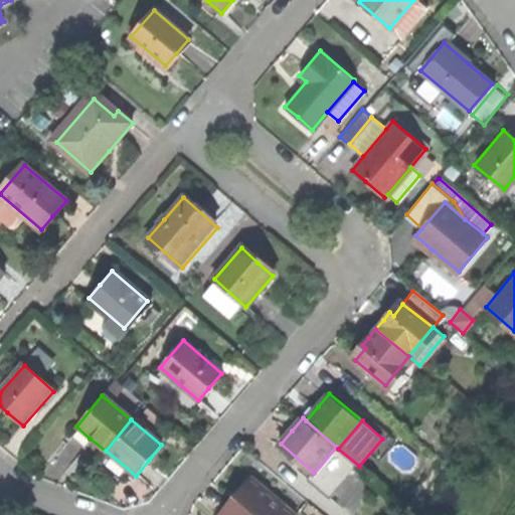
[(295,514),(249,477),(232,498),(217,514),(295,514)]
